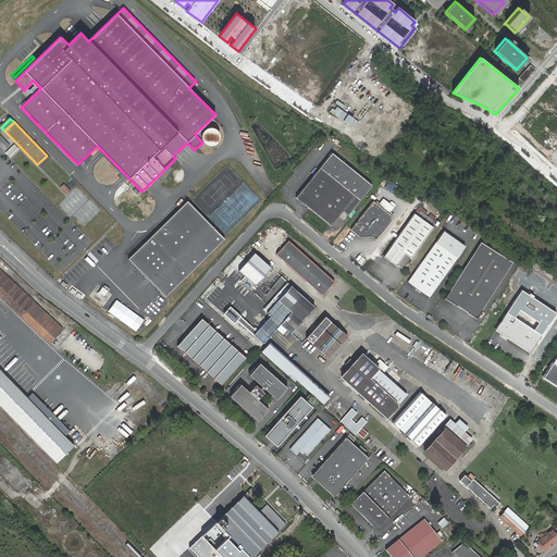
[(0,135),(0,140),(7,148),(10,145),(0,135)]
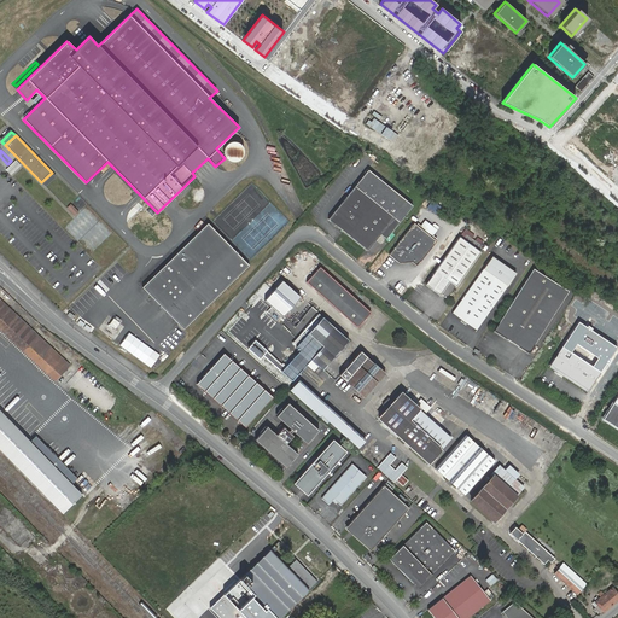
[(368,169),(328,219),(367,250),(380,234),(386,239),(413,205),(368,169)]
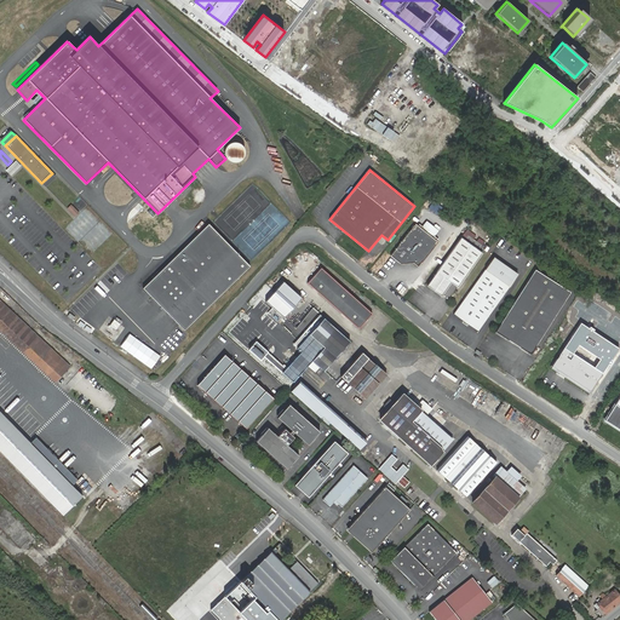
[(52,173),(41,183),(46,188),(56,177),(52,173)]
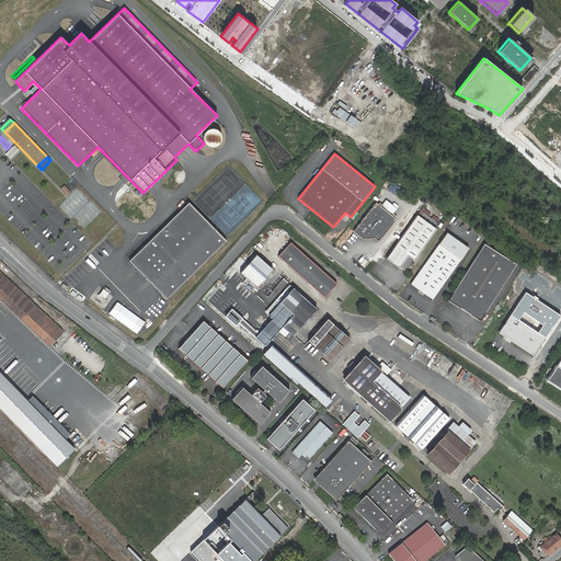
[(64,185),(59,189),(67,196),(71,192),(64,185)]
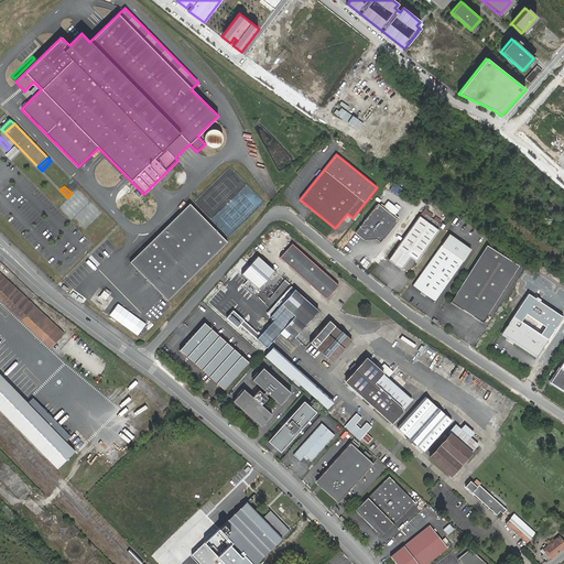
[(226,241),(190,204),(131,261),(166,299),(226,241)]
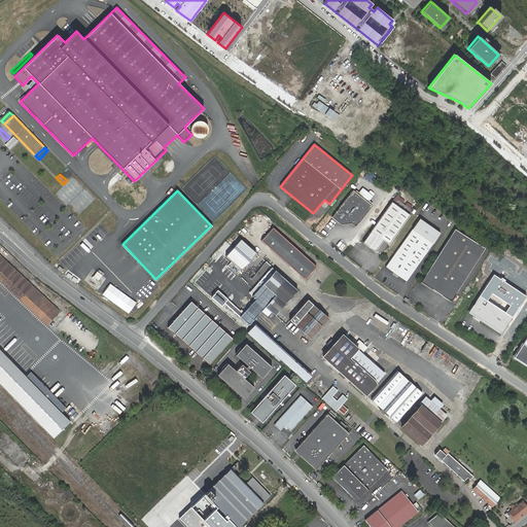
[(351,192),(331,217),(341,224),(351,223),(355,226),(371,207),(365,203),(370,198),(360,190),(356,197),(351,192)]
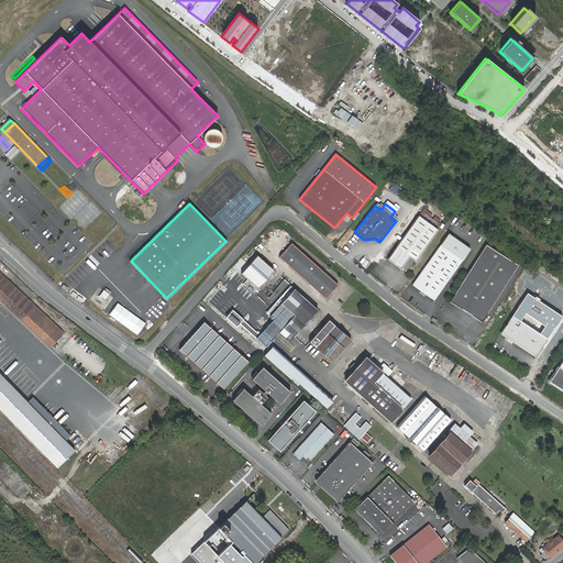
[(424,213),(421,218),(434,228),(439,223),(424,213)]
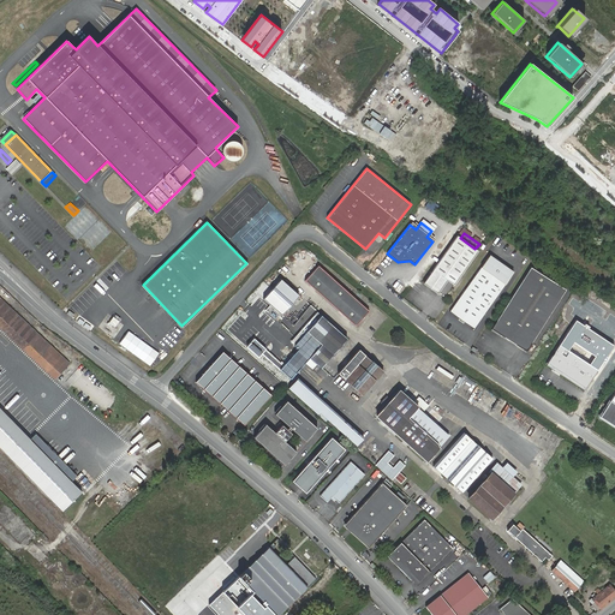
[(458,236),(424,284),(437,293),(447,280),(454,285),(478,251),(475,249),(460,238),(458,236)]
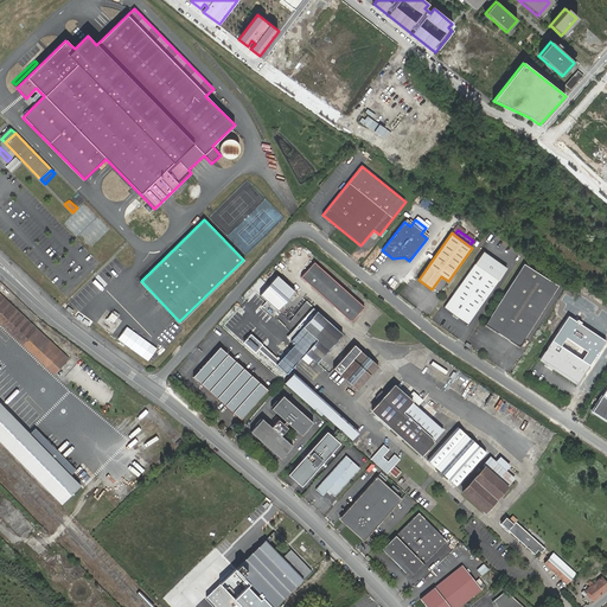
[(314,262),(301,276),(351,321),(364,307),(314,262)]
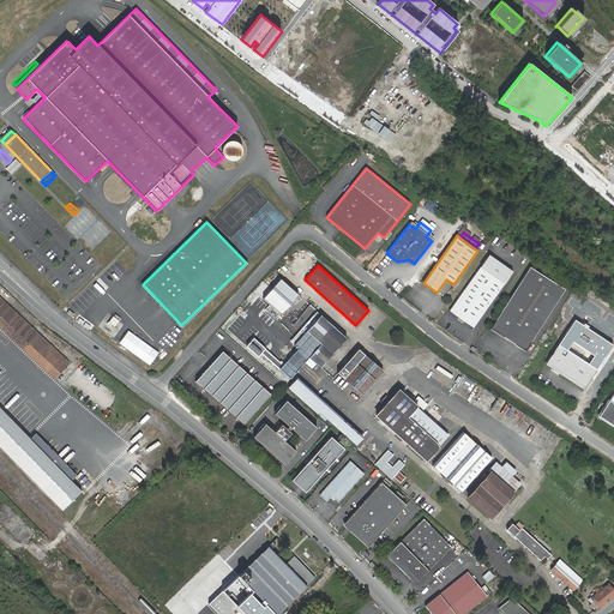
[(531,266),(491,327),(525,350),(565,289),(531,266)]
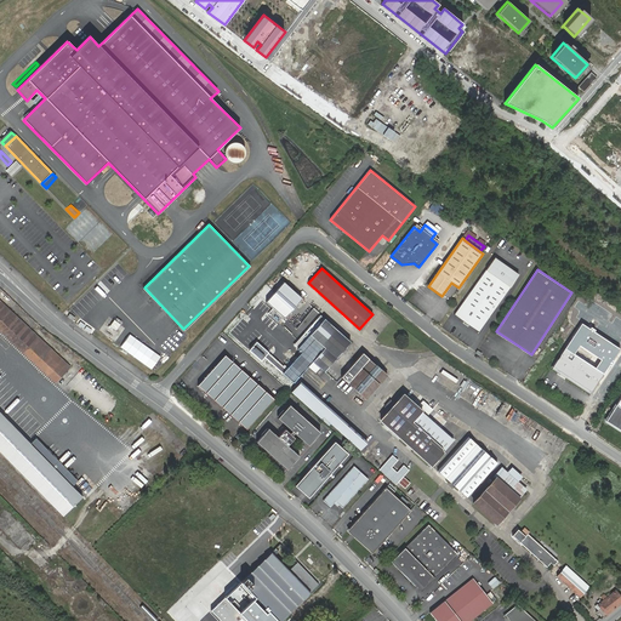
[(485,271),(454,315),(478,332),(510,288),(485,271)]
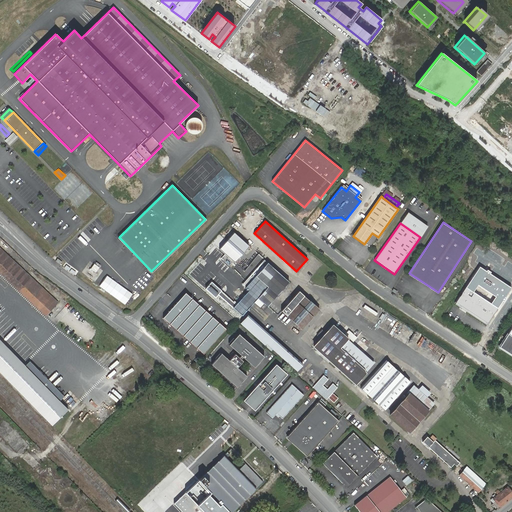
[(219,249),(234,262),(249,246),(234,233),(219,249)]
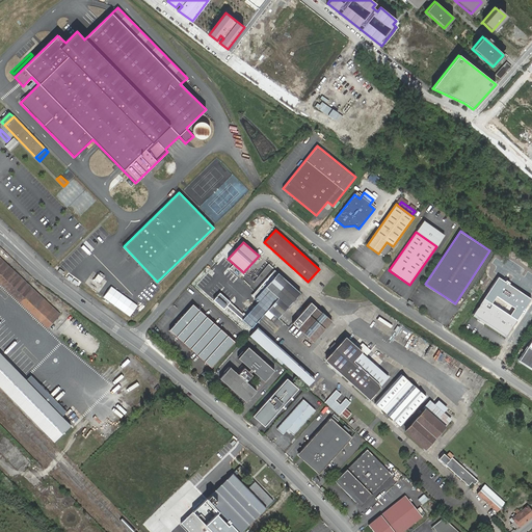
[(0,283),(48,328),(60,315),(0,258),(0,283)]
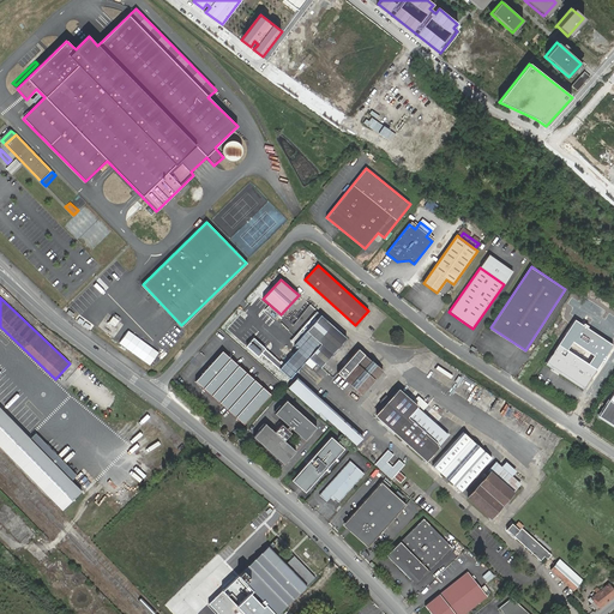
[(272,330),(278,324),(265,311),(259,318),(272,330)]
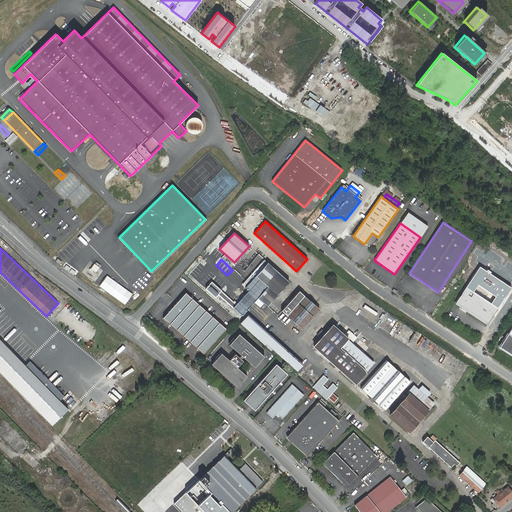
[(94,262),(89,270),(95,273),(100,265),(94,262)]
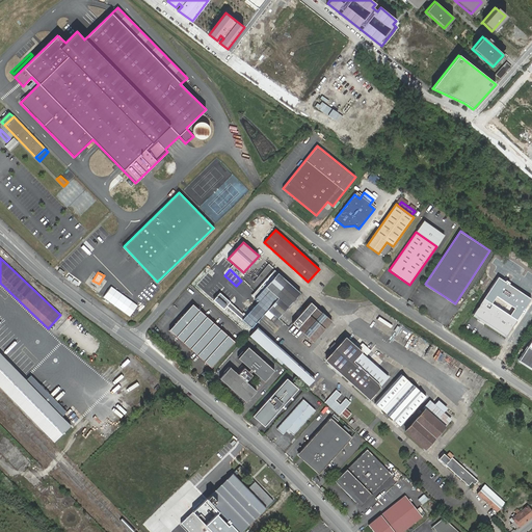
[(268,309),(277,318),(299,293),(277,272),(265,287),(255,298),(258,301),(246,315),(256,323),(268,309)]
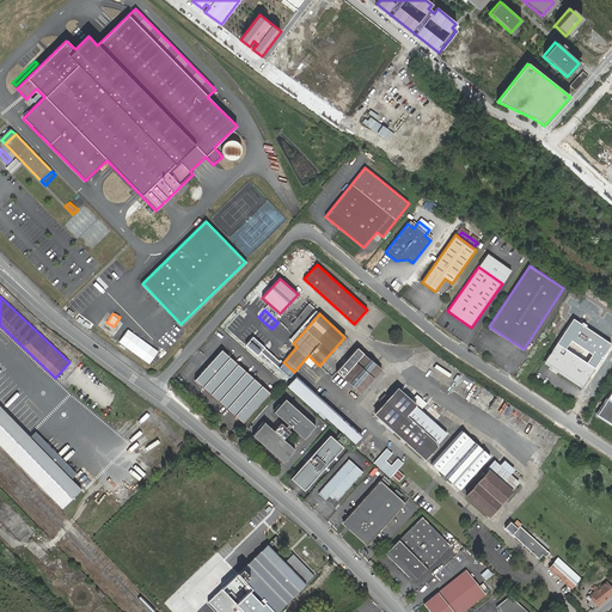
[(594,329),(575,316),(544,361),(582,386),(594,368),(576,356),(594,329)]
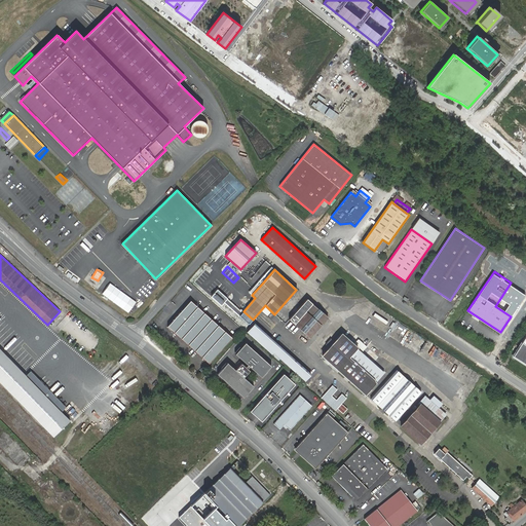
[(221,305),(227,298),(217,290),(214,293),(211,296),(221,305)]
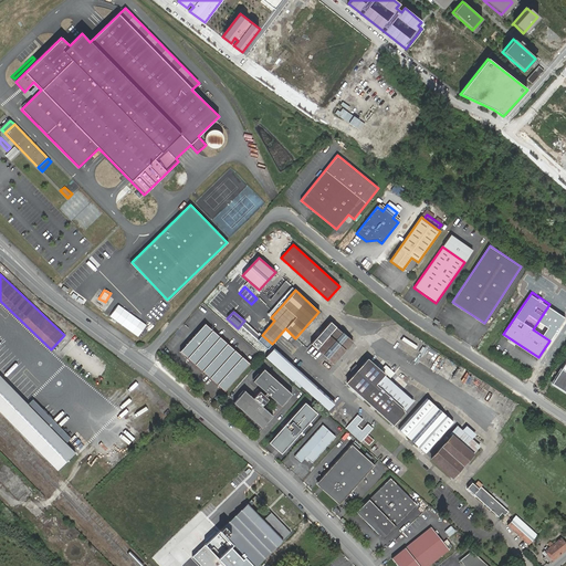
[(320,352),(333,364),(353,342),(331,322),(311,343),(320,352)]
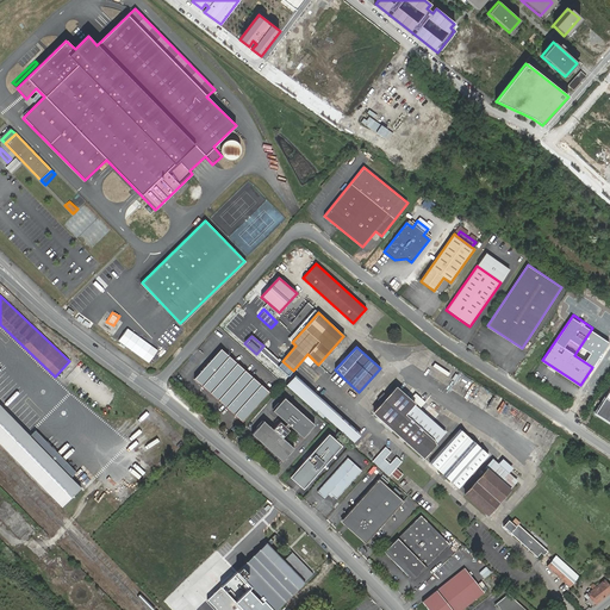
[(222,348),(194,378),(242,422),(269,392),(222,348)]
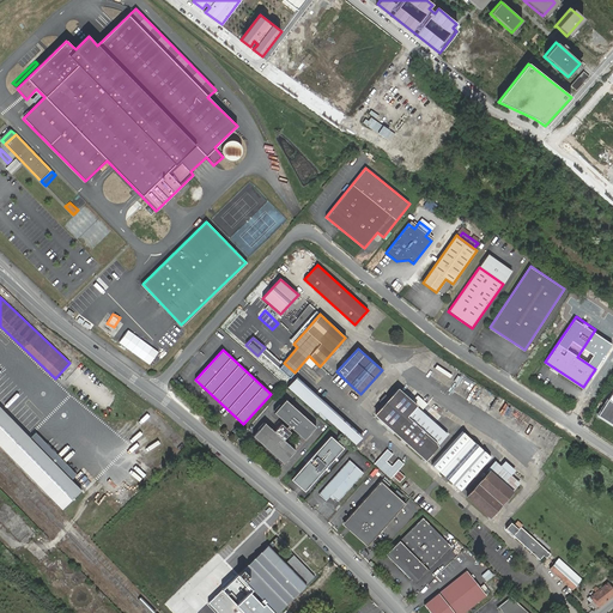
[(319,411),(356,443),(363,436),(297,376),(287,387),(316,413),(319,411)]
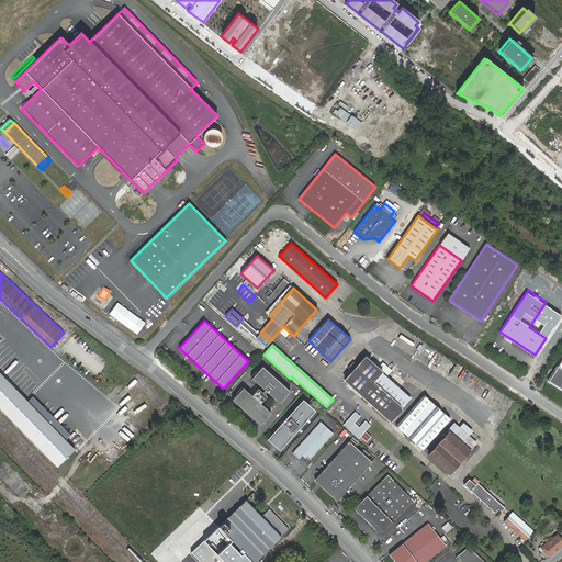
[(364,357),(344,380),(390,422),(402,407),(373,382),(381,372),(364,357)]
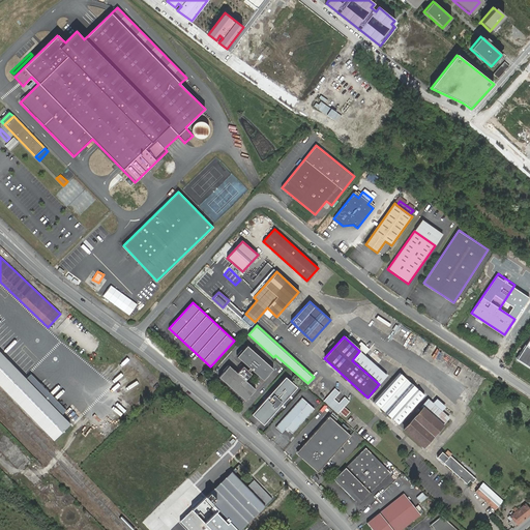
[(529,337),(517,359),(529,367),(529,337)]
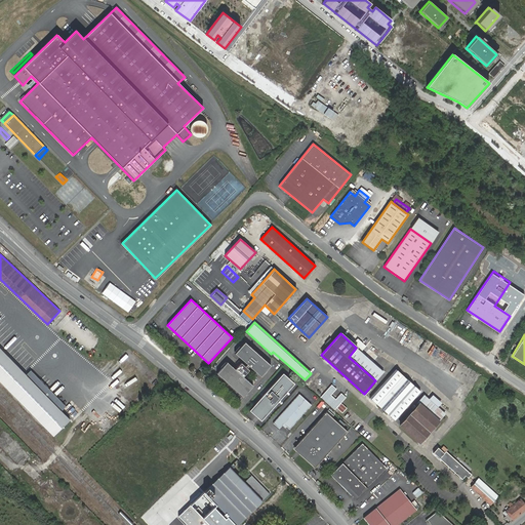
[(227,362),(216,373),(243,397),(253,386),(243,376),(249,370),(247,368),(249,366),(260,376),(271,365),(245,342),(235,353),(247,364),(246,366),(241,363),(235,369),(227,362)]
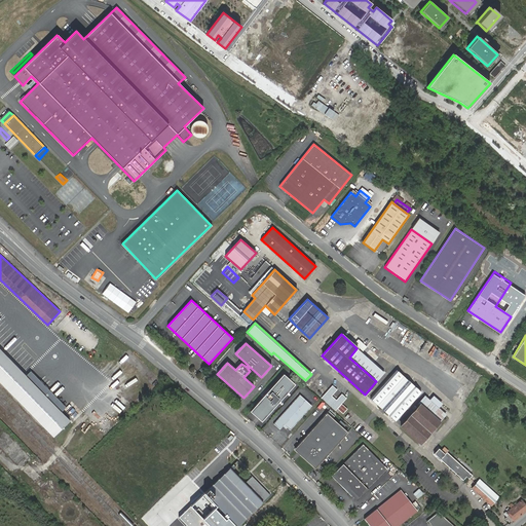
[(0,382),(52,436),(69,420),(0,348),(0,382)]
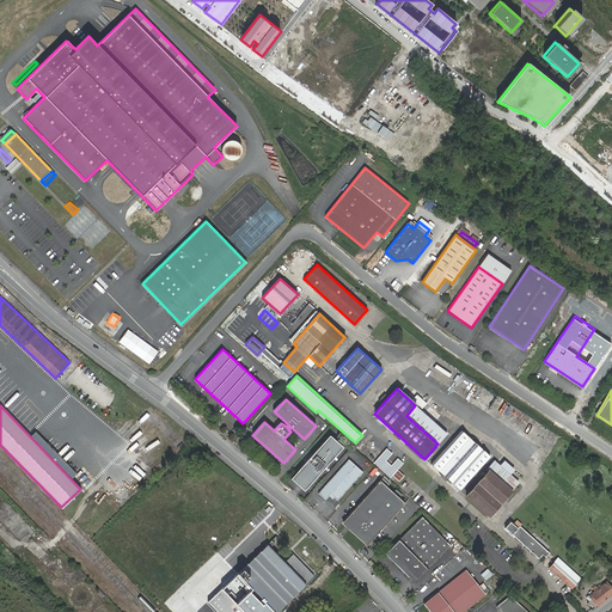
[(460,489),(489,456),(461,430),(432,464),(460,489)]
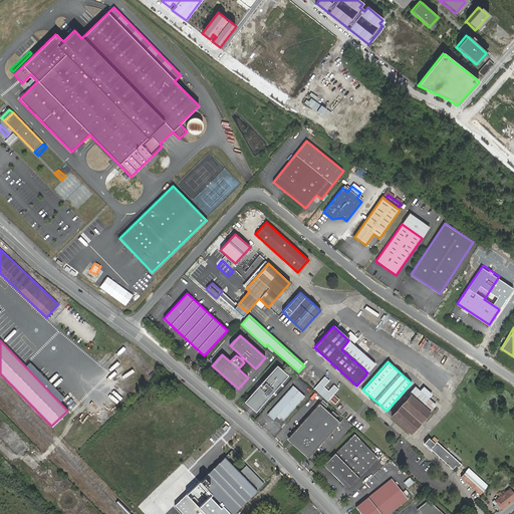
[(276,365),(244,402),(255,412),(287,375),(276,365)]
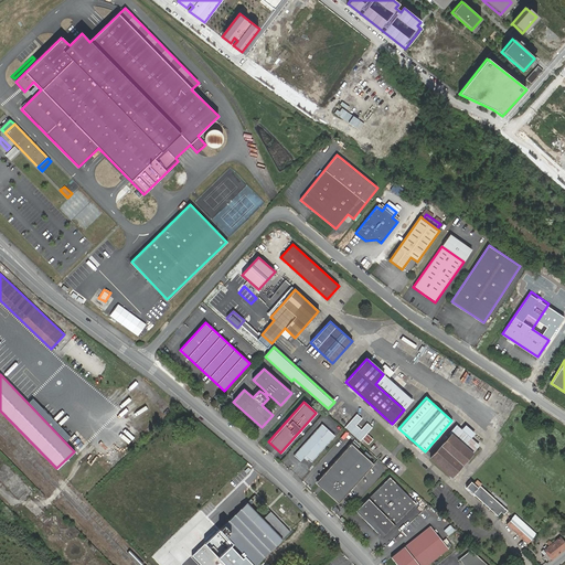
[(362,418),(356,414),(345,427),(361,440),(372,428),(368,423),(361,429),(356,425),(362,418)]
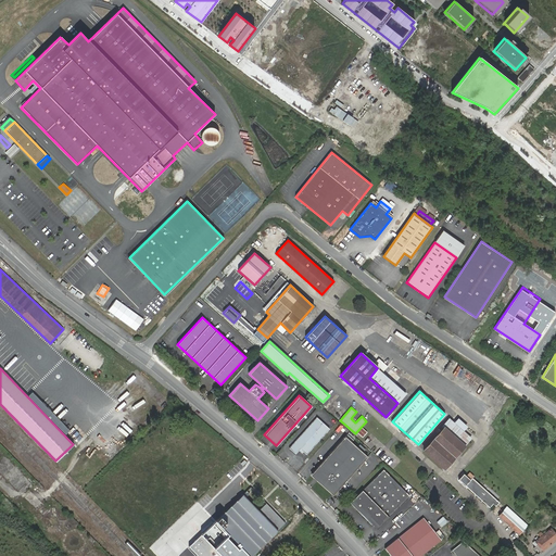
[(317,417),(289,447),(295,454),(301,449),(306,455),(329,429),(317,417)]
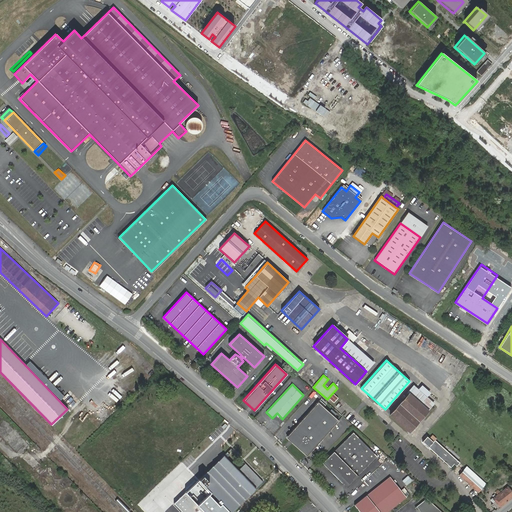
[(409,393),(389,414),(409,432),(422,417),(428,410),(434,403),(427,397),(430,393),(422,385),(418,389),(415,386),(409,393)]
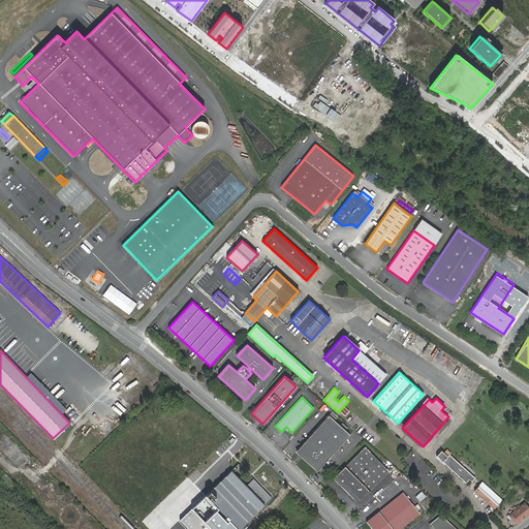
[(328,415),(297,452),(317,470),(349,435),(328,415)]
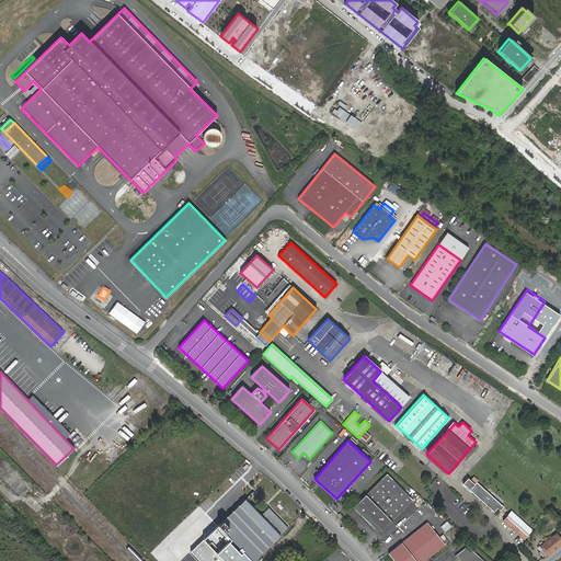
[(396,461),(390,468),(396,472),(401,467),(396,461)]
